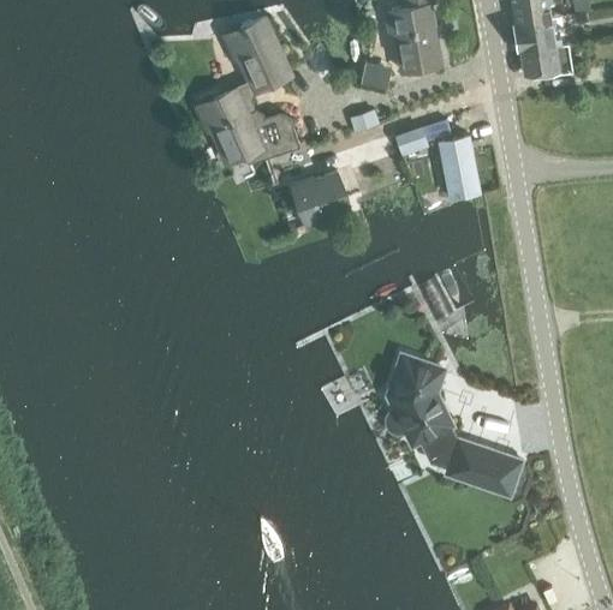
[(391,11),(386,12),(391,37),(396,36),(403,73),(444,65),(432,3),(435,1),(435,0),(403,0),(405,7),(391,11)]
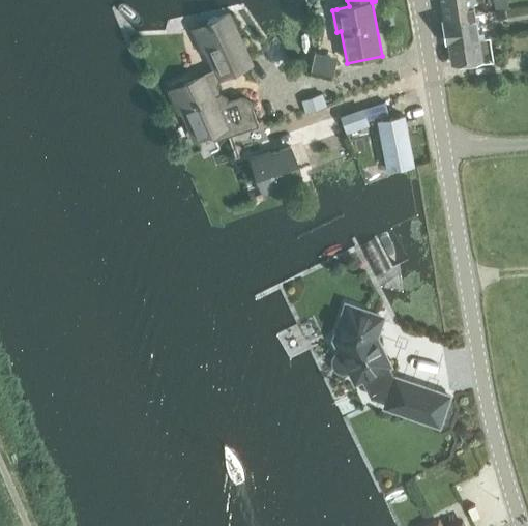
[(441,0),(445,20),(475,16),(472,0),(441,0)]
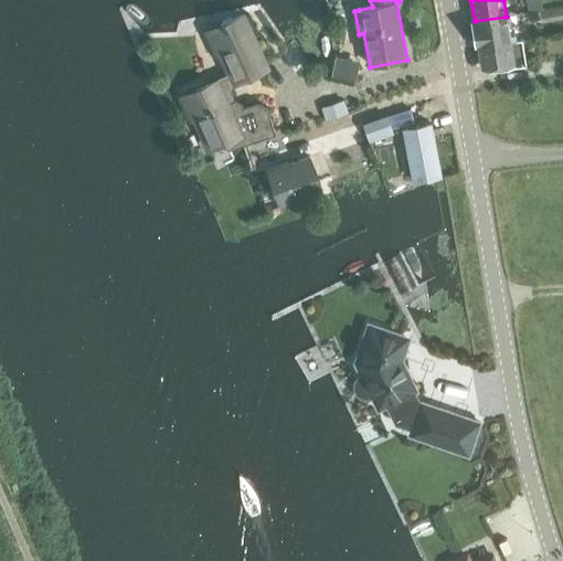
[(542,0),(528,0),(531,12),(544,10),(542,0)]
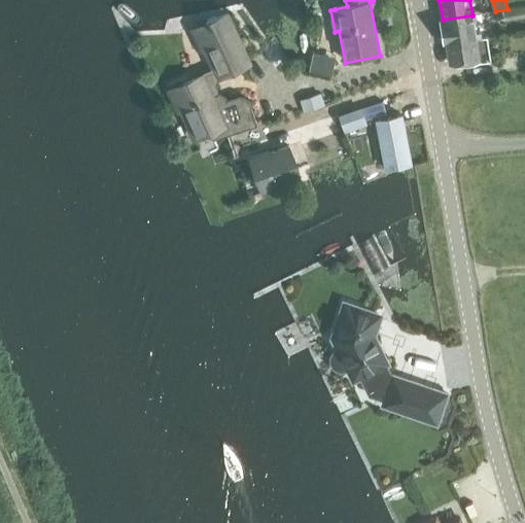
[(445,46),(447,45),(477,41),(473,15),(443,20),(441,21),(445,46)]
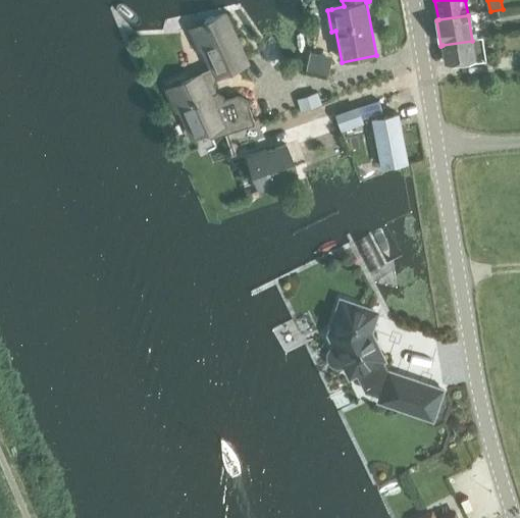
[(204,85),(217,79),(247,65),(225,16),(192,32),(201,52),(204,50),(213,69),(200,75),(201,78),(204,85)]
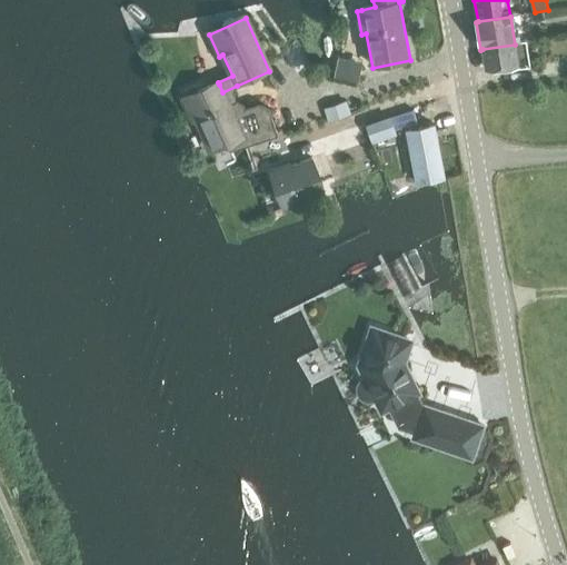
[(518,66),(515,45),(483,49),(486,70),(518,66)]
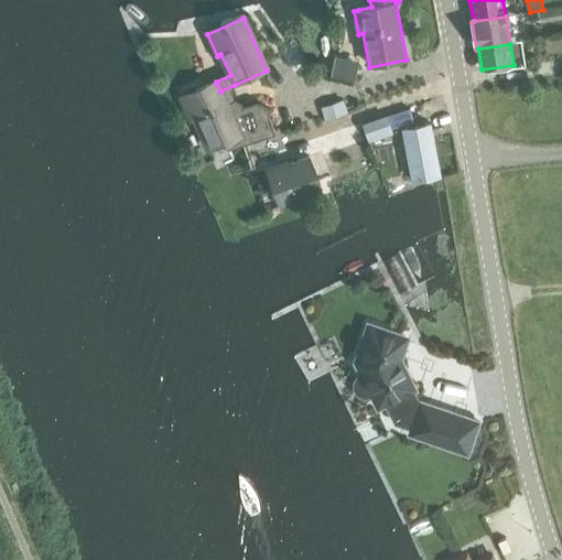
[(336,63),(333,77),(356,83),(359,68),(336,63)]
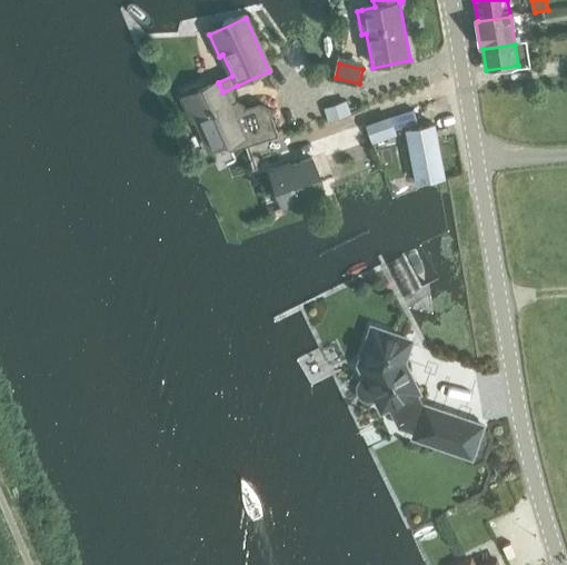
[(219,85),(185,100),(194,121),(196,127),(200,126),(209,146),(205,147),(208,154),(211,151),(227,145),(231,154),(279,137),(269,109),(261,105),(246,110),(245,106),(238,102),(234,95),(237,86),(222,92),(219,85)]
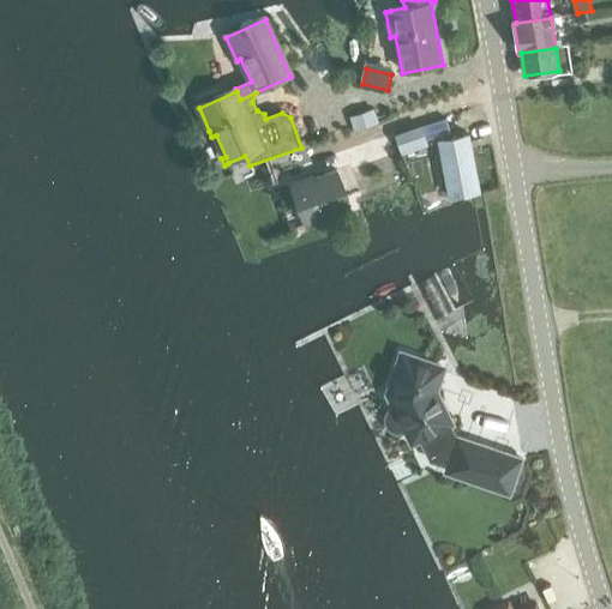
[(381,125),(376,112),(352,120),(357,133),(381,125)]
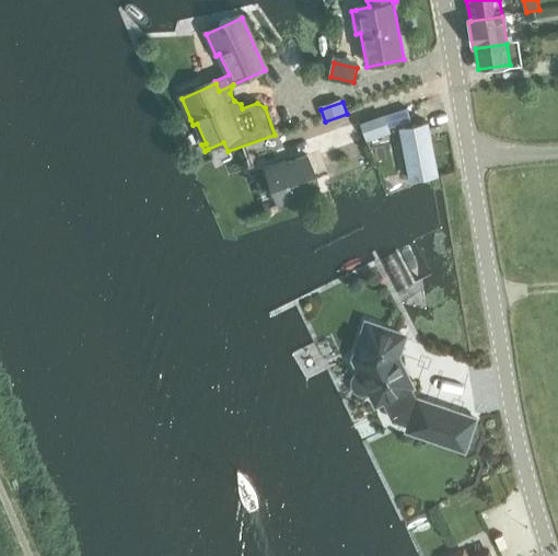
[(385,118),(363,126),(368,140),(390,132),(385,118)]
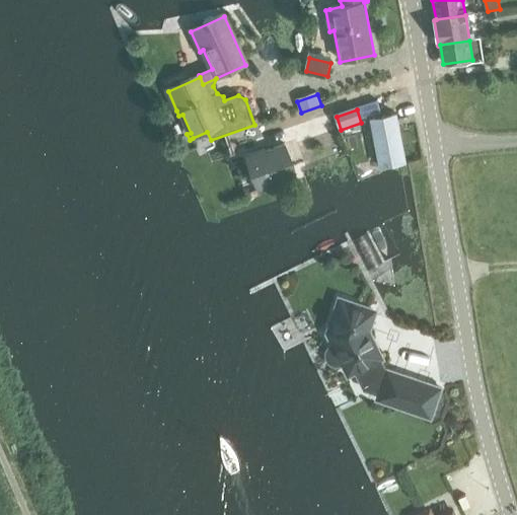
[(397,116),(372,120),(381,168),(407,163),(397,116)]
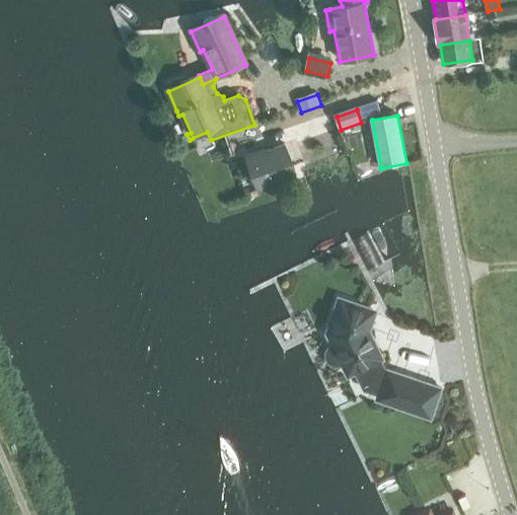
[(260,193),(297,179),(285,146),(248,159),(260,193)]
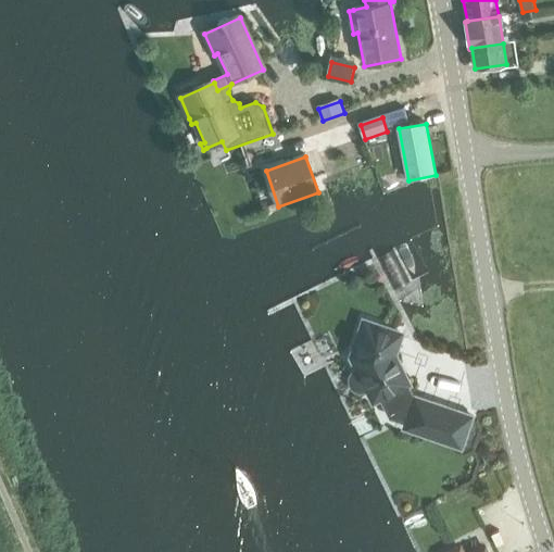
[(394,253),(378,262),(395,295),(412,286),(394,253)]
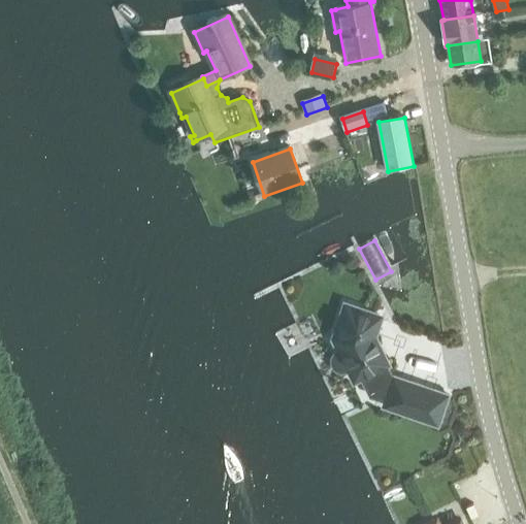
[(382,318),(347,305),(334,339),(341,354),(338,356),(336,358),(335,361),(335,365),(336,368),(339,370),(342,371),(346,371),(349,370),(355,383),(363,379),(371,397),(386,402),(385,408),(439,427),(450,397),(391,378),(387,367),(389,366),(374,337),(382,318)]
